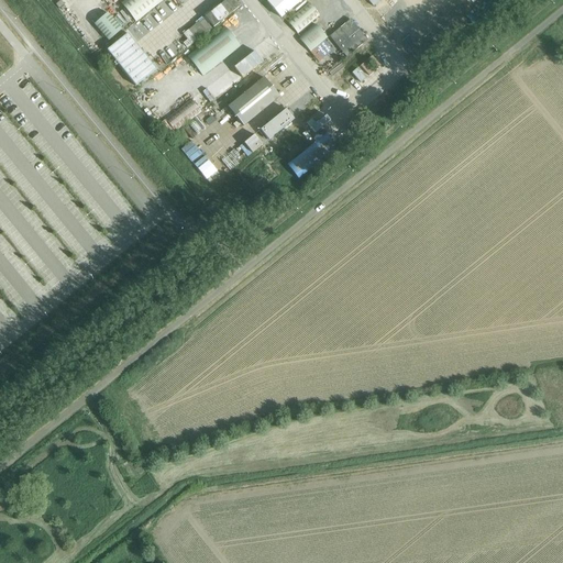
[(136,23),(164,0),(125,0),(121,3),(136,23)]
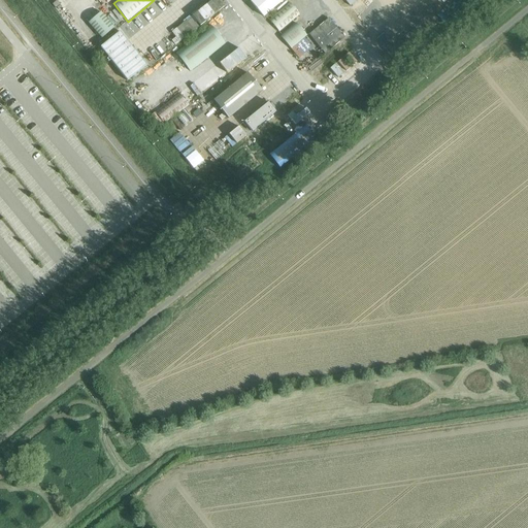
[(177,44),(203,27),(201,25),(222,10),(215,0),(213,0),(172,29),(178,37),(174,40),(177,44)]
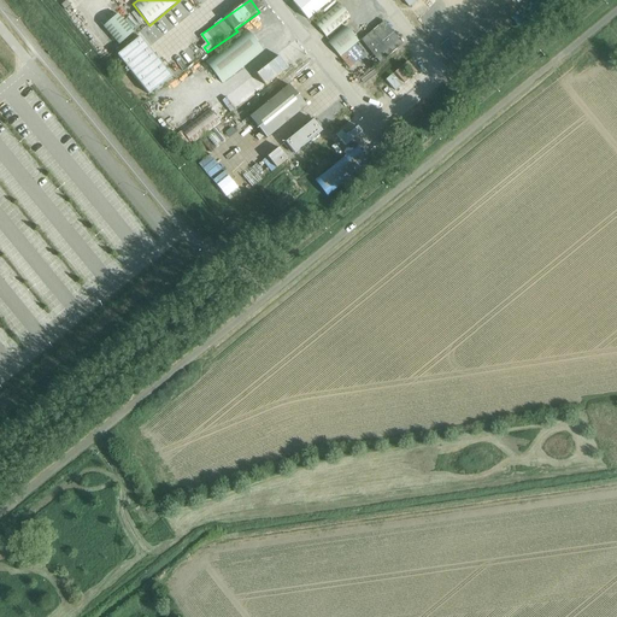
[(252,0),(258,10),(263,7),(259,0),(252,0)]
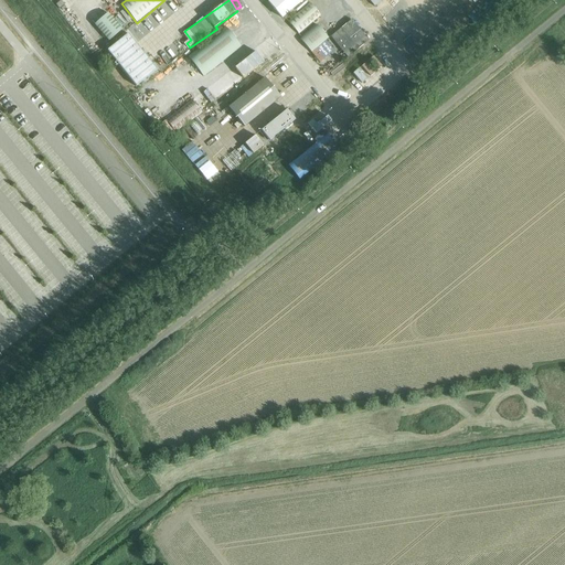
[(269,0),(268,1),(281,19),(302,0),(269,0)]
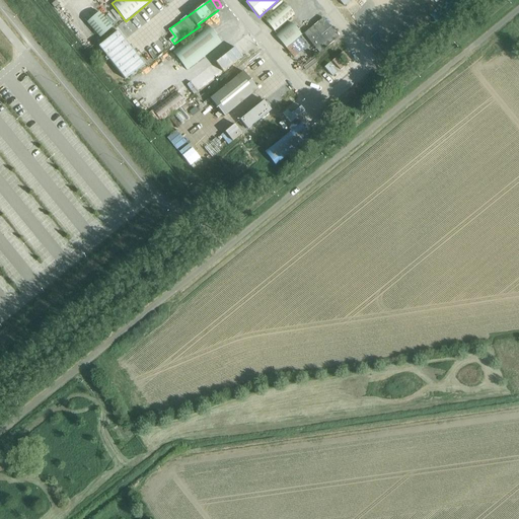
[(284,4),(265,20),(274,31),(294,15),(284,4)]
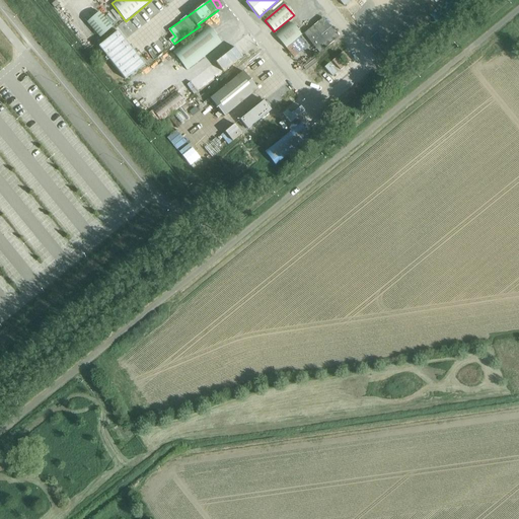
[(113,27),(99,12),(86,23),(100,39),(113,27)]
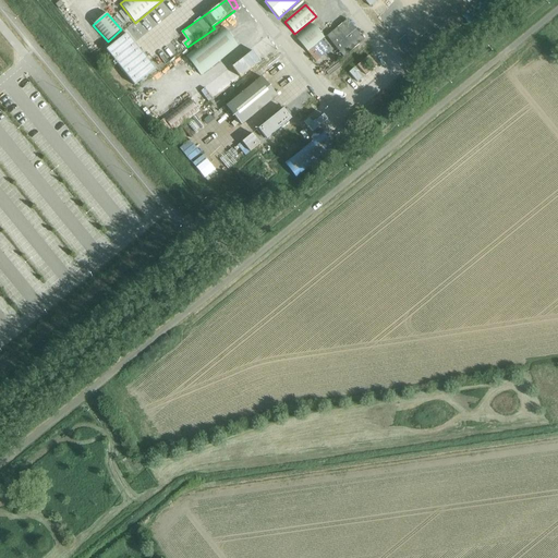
[(363,36),(346,17),(326,36),(342,55),(363,36)]
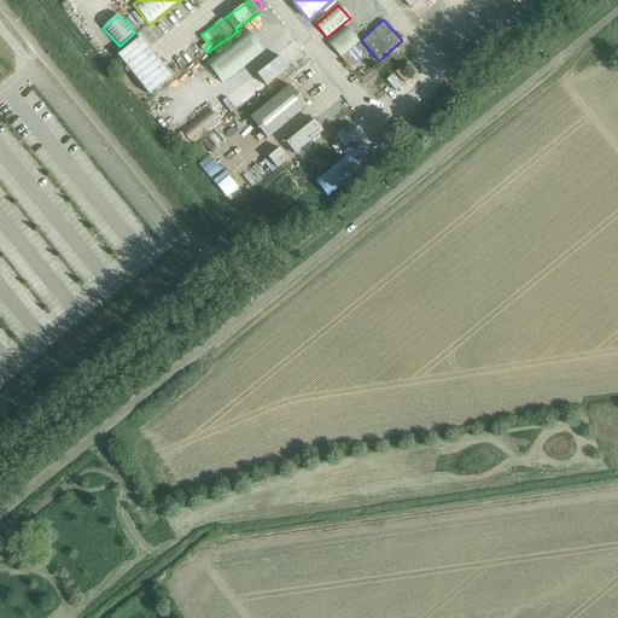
[(262,29),(268,36),(277,28),(270,21),(262,29)]
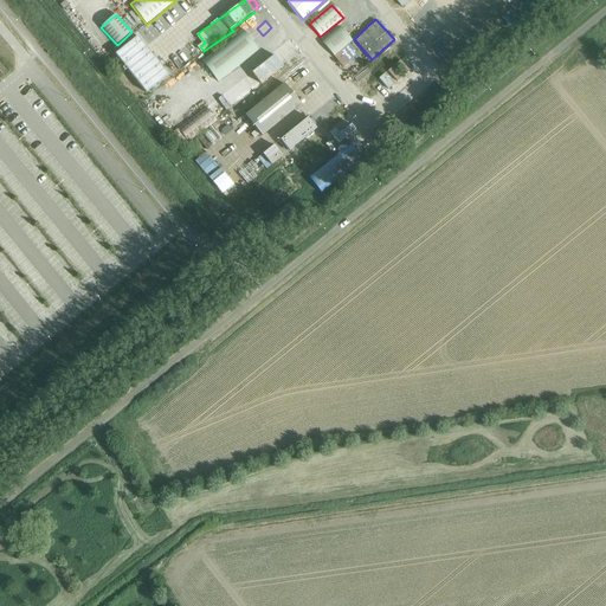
[(341,27),(322,43),(334,57),(353,43),(341,27)]
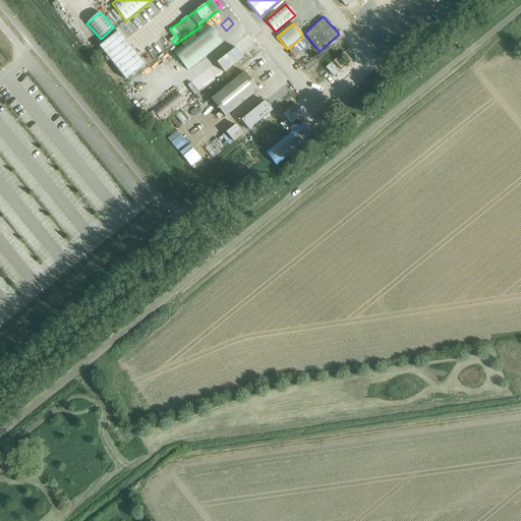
[(223,44),(209,25),(174,53),(188,71),(223,44)]
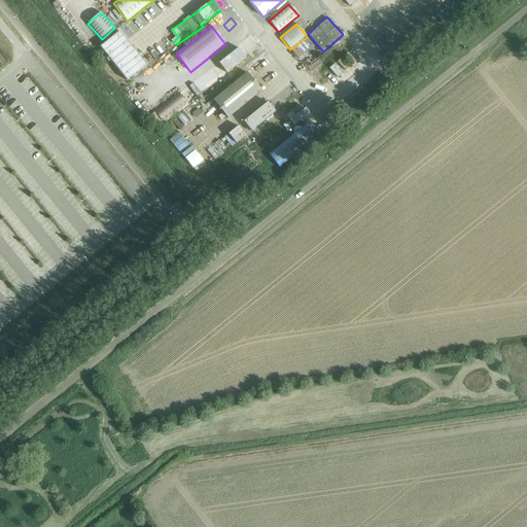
[(399,53),(384,34),(377,39),(393,59),(399,53)]
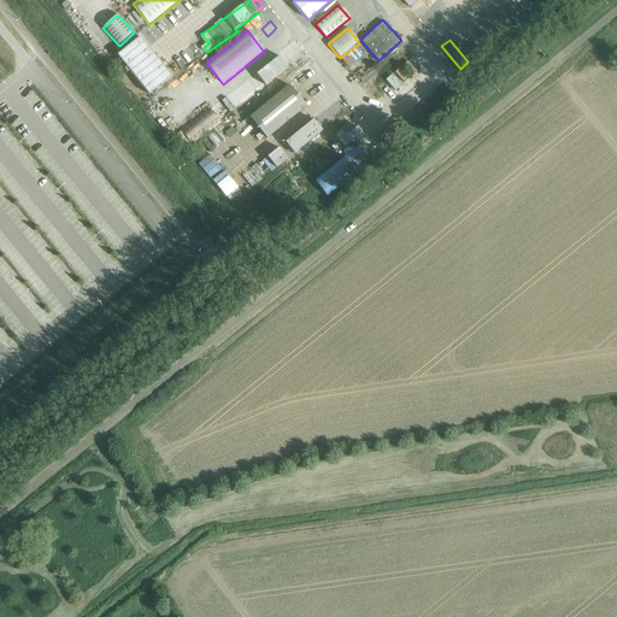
[(358,65),(369,54),(359,43),(348,53),(358,65)]
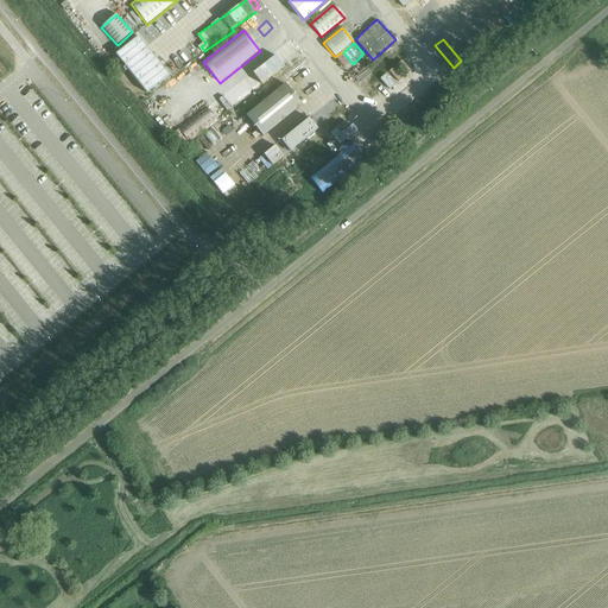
[(283,67),(274,56),(253,73),(261,84),(283,67)]
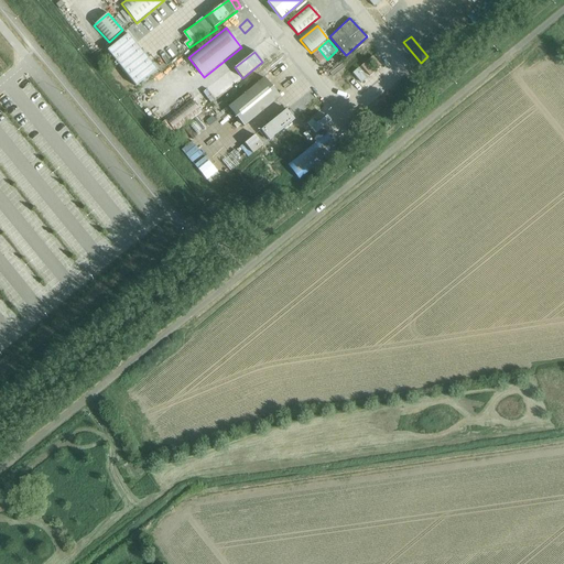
[(373,56),(368,62),(376,69),(381,65),(373,56)]
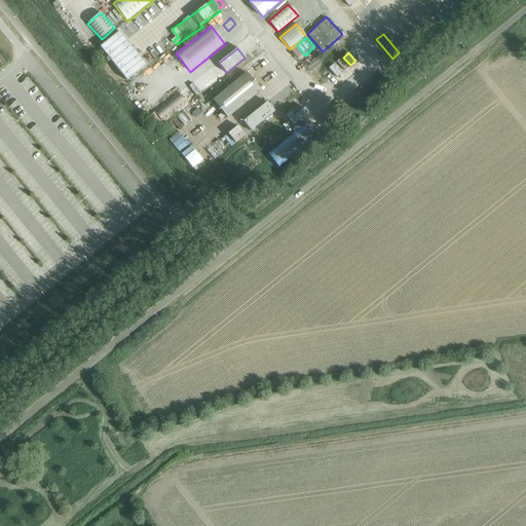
[(346,70),(350,67),(342,58),(338,61),(346,70)]
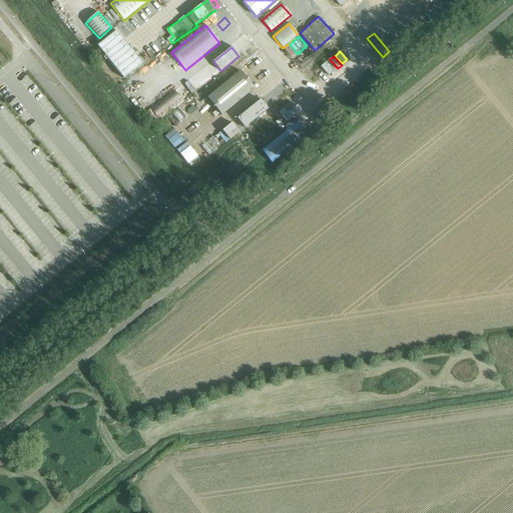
[(330,75),(335,71),(328,61),(323,65),(330,75)]
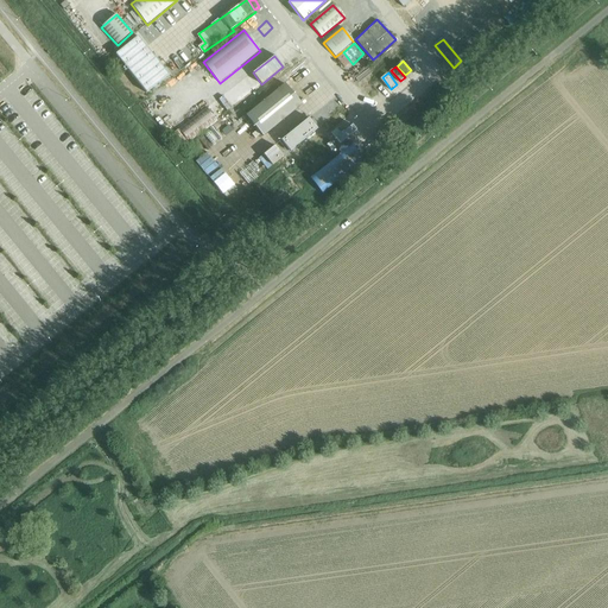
[(230,92),(241,101),(251,93),(240,82),(230,92)]
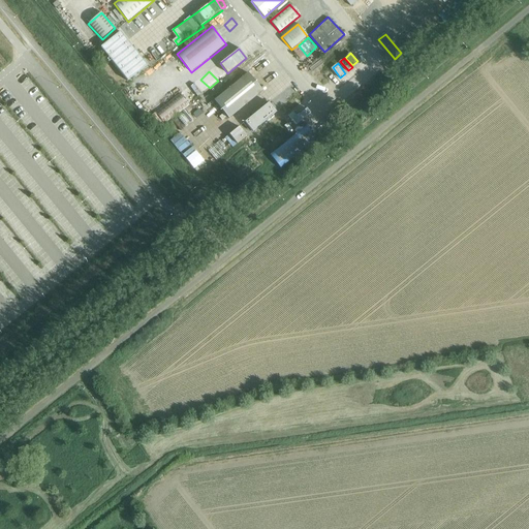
[(248,73),(214,100),(228,119),(262,91),(248,73)]
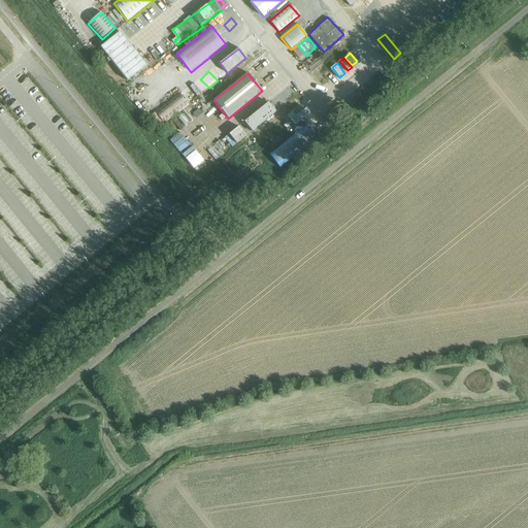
[(189,106),(179,94),(155,112),(165,125),(189,106)]
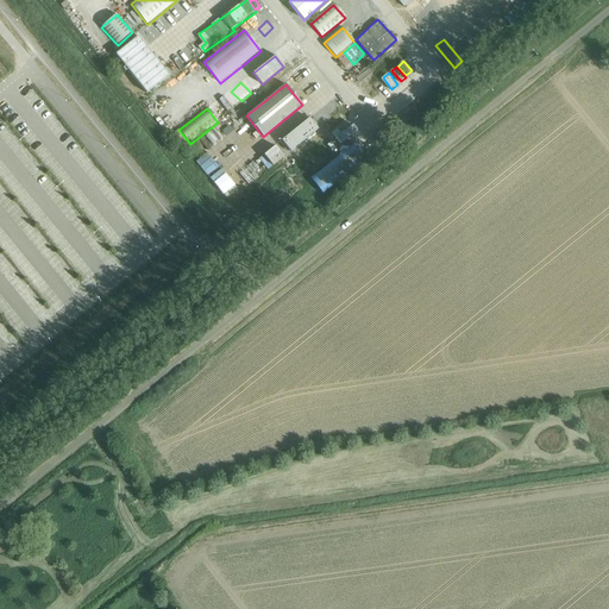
[(318,130),(308,119),(281,140),(290,151),(318,130)]
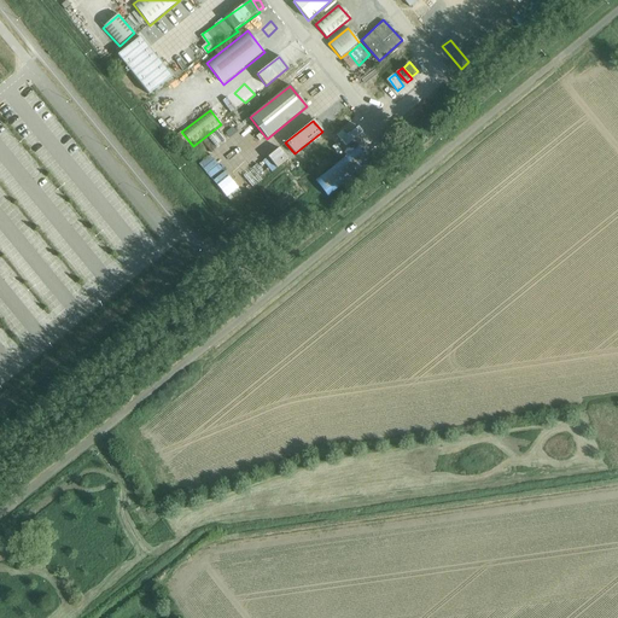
[(235,127),(228,130),(231,138),(239,133),(235,127)]
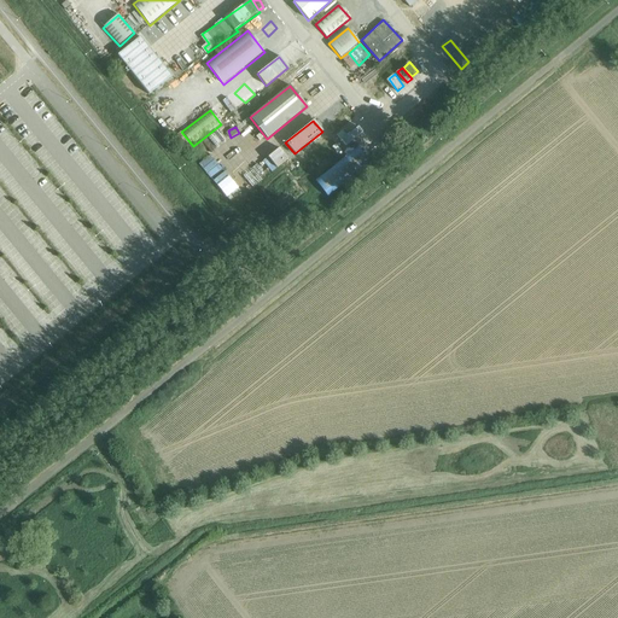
[(363,133),(359,127),(340,143),(344,147),(363,133)]
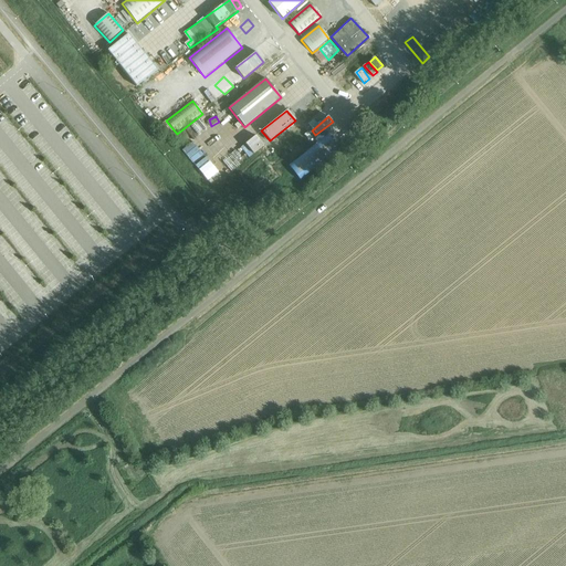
[(291,164),(301,177),(338,147),(328,134),(291,164)]
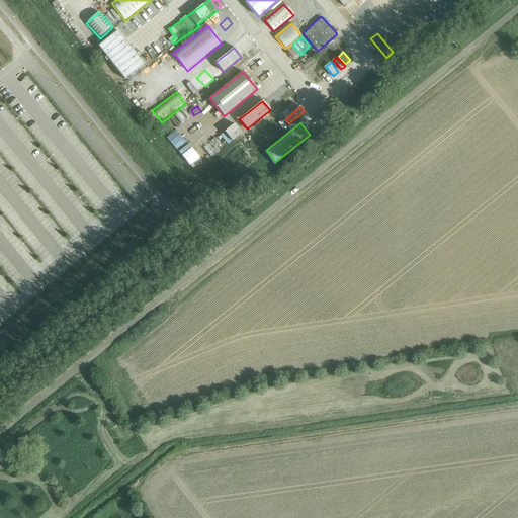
[(236,126),(222,138),(229,147),(243,136),(236,126)]
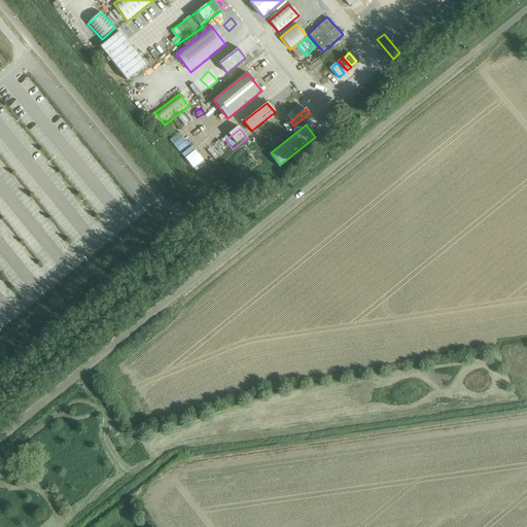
[(181,131),(171,140),(188,160),(199,151),(181,131)]
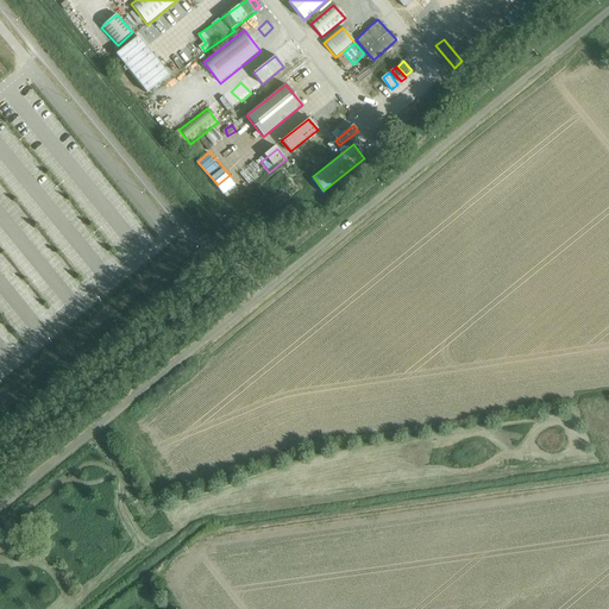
[(230,196),(239,189),(236,184),(226,192),(230,196)]
